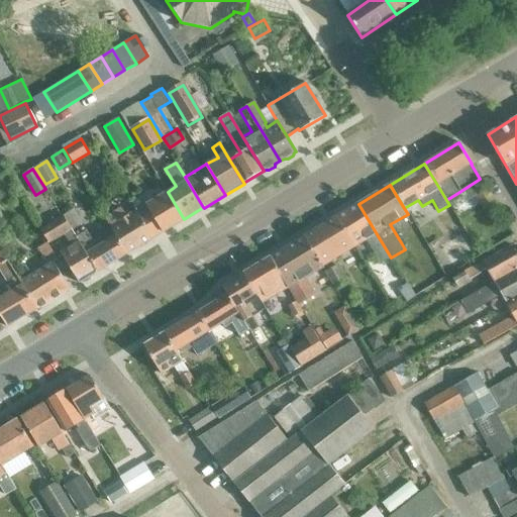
[(483,210),(495,203),(487,190),(475,197),(483,210)]
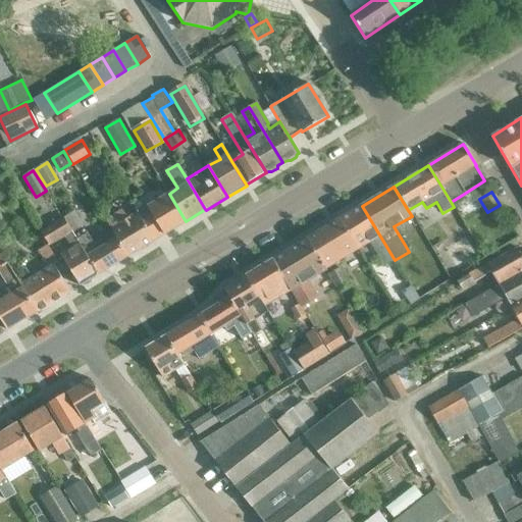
[(186,221),(169,194),(149,206),(146,202),(136,209),(138,213),(154,241),(186,221)]
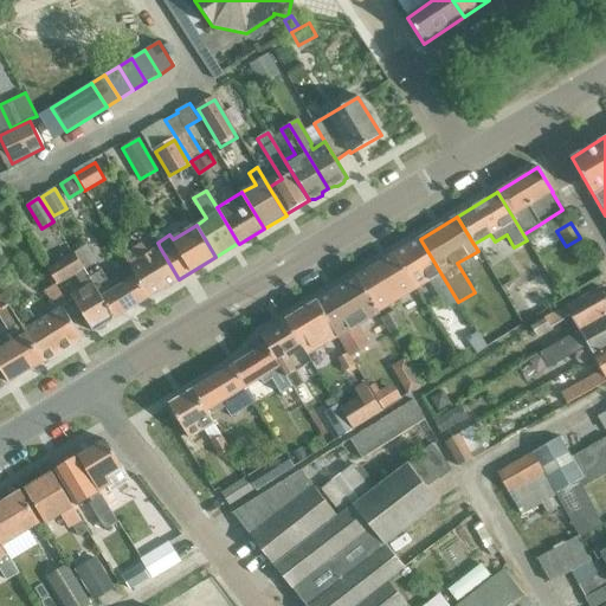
[(458,302),(420,239),(393,255),(414,289),(429,281),(445,309),(458,302)]
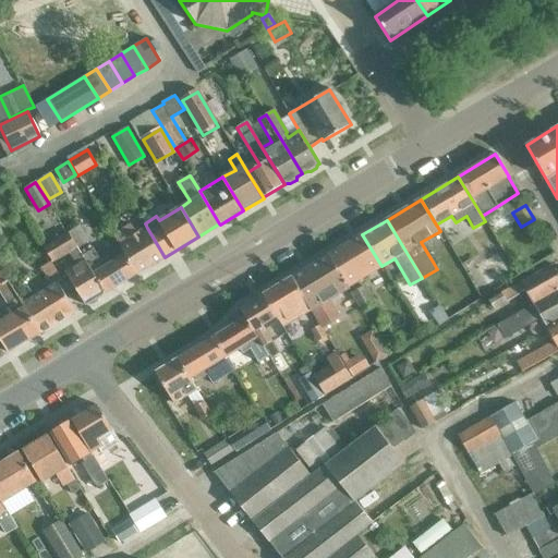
[(147,228),(135,234),(130,225),(113,234),(124,254),(136,275),(165,257),(147,228)]
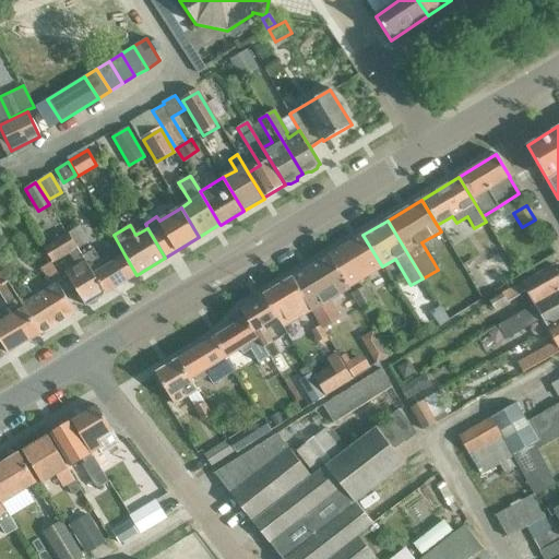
[(69,234),(78,248),(90,241),(80,226),(69,234)]
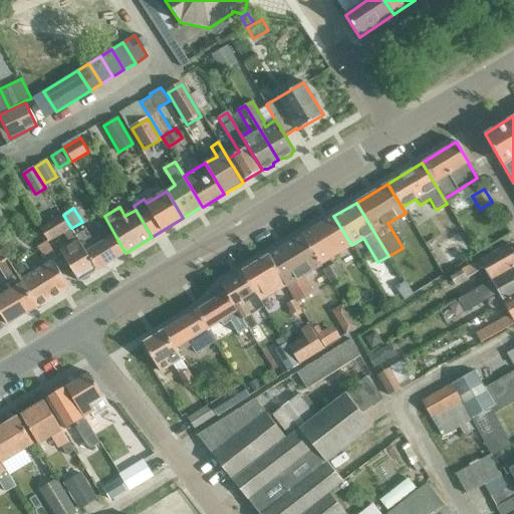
[(97,270),(75,235),(71,228),(63,215),(41,228),(48,240),(63,231),(71,244),(60,251),(78,281),(81,280),(85,280),(90,277),(92,273),(97,270)]
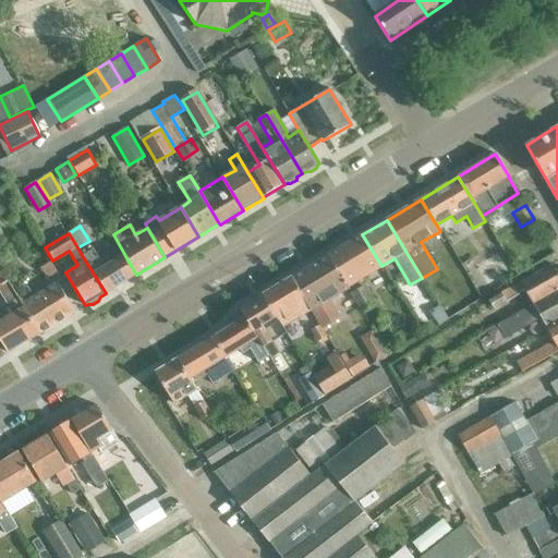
[(381,266),(362,234),(327,256),(347,288),(381,266)]
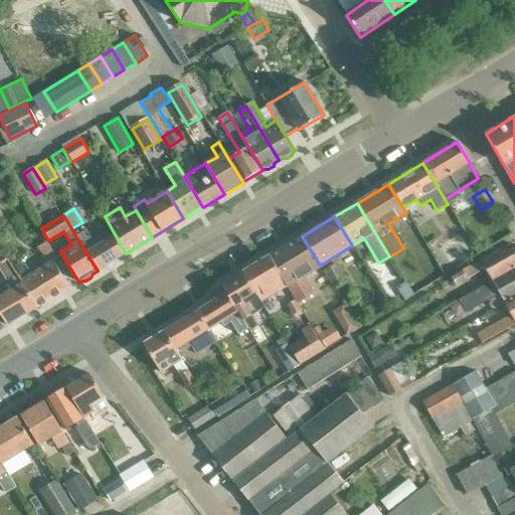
[(87,229),(75,235),(98,271),(126,253),(115,234),(104,241),(101,236),(94,241),(87,229)]
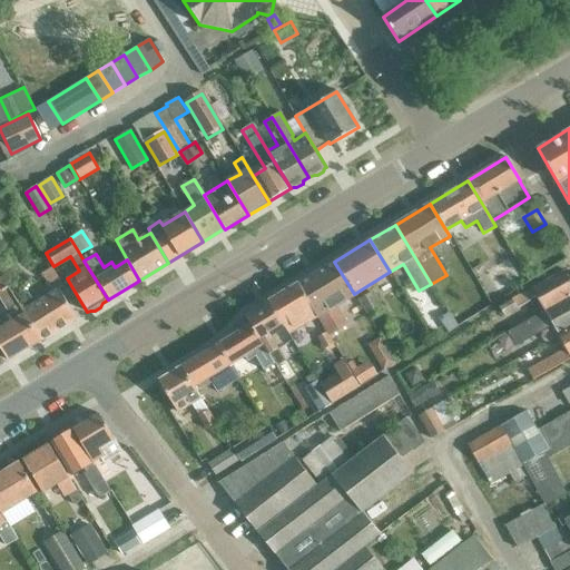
[(336,306),(354,295),(354,294),(334,262),(297,284),(317,316),(327,333),(330,337),(347,325),(336,306)]
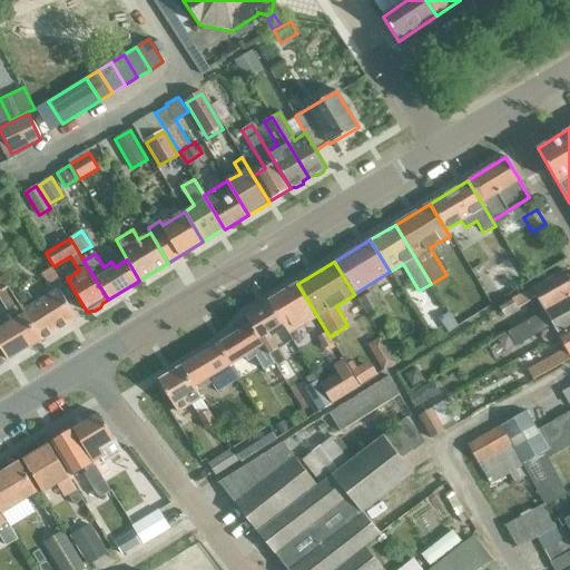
[(23,311),(41,340),(77,318),(59,288),(62,286),(51,268),(42,274),(53,293),(23,311)]
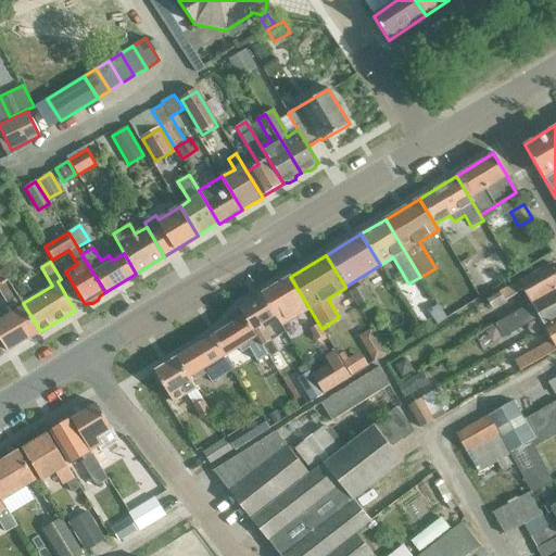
[(531,303),(555,289),(555,277),(548,264),(487,300),(491,308),(519,292),(517,289),(521,287),(531,303)]
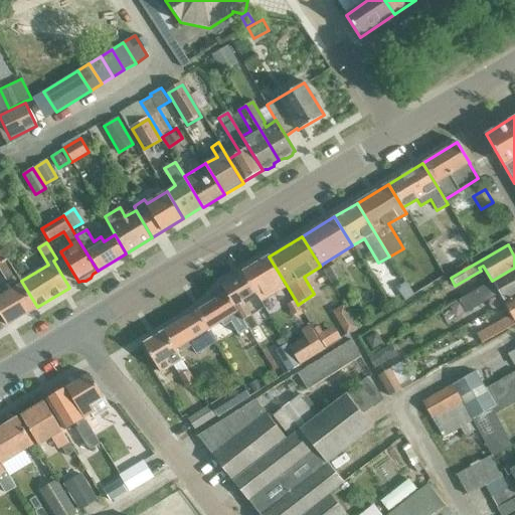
[(37,307),(21,281),(0,246),(0,266),(14,289),(0,297),(0,314),(7,325),(37,307)]
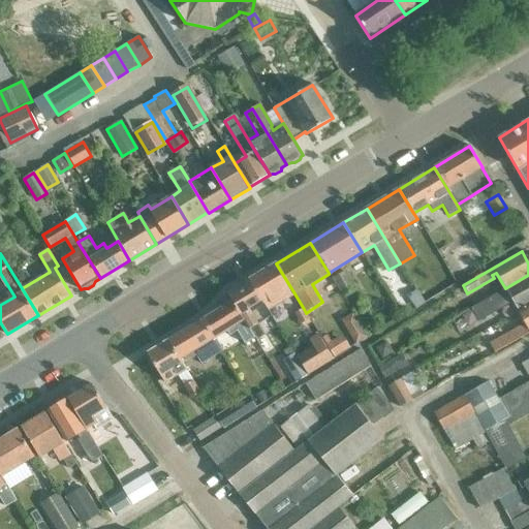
[(294,293),(276,263),(249,280),(268,310),(294,293)]
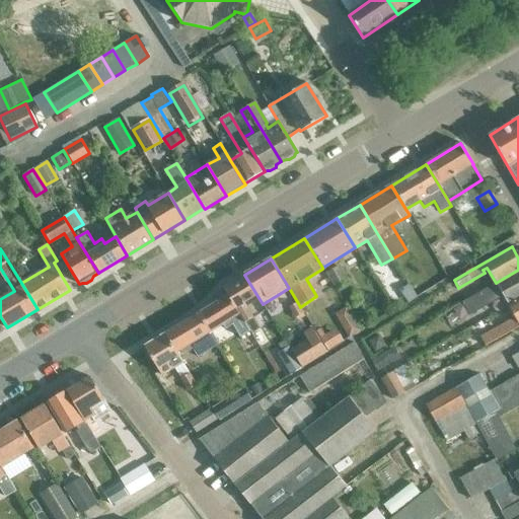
[(348,285),(337,266),(326,272),(338,291),(348,285)]
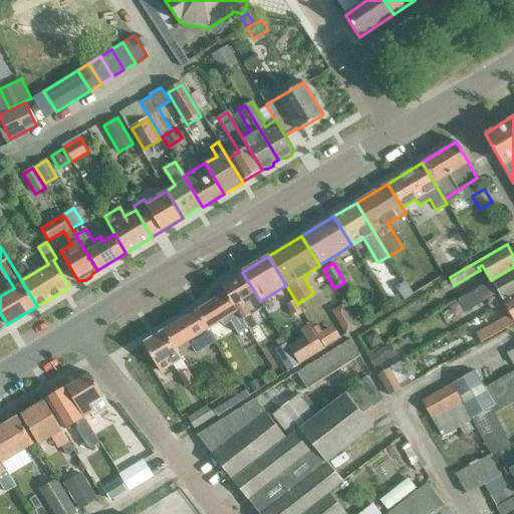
[(513,267),(491,280),(458,299),(466,312),(498,293),(503,301),(513,295),(513,267)]
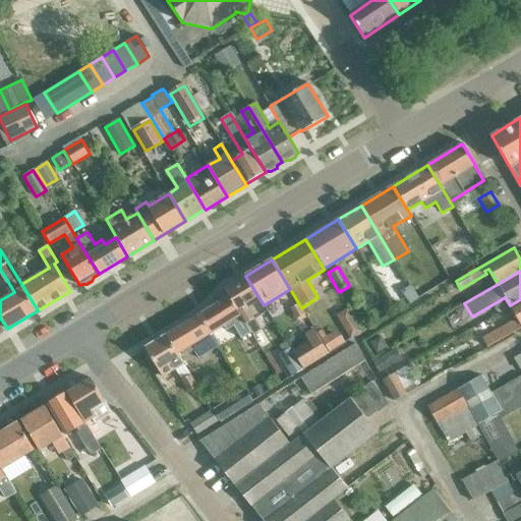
[(267,310),(264,305),(245,276),(223,289),(228,297),(249,332),(251,335),(259,330),(253,319),(267,310)]
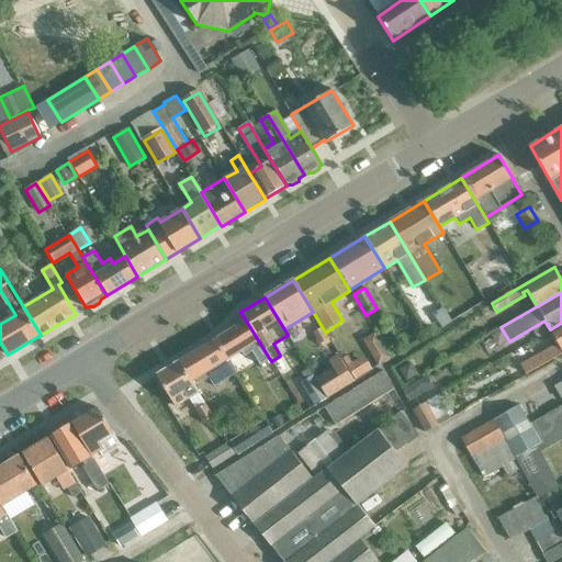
[(246,321),(215,339),(227,359),(240,351),(244,357),(251,351),(259,364),(269,358),(246,321)]
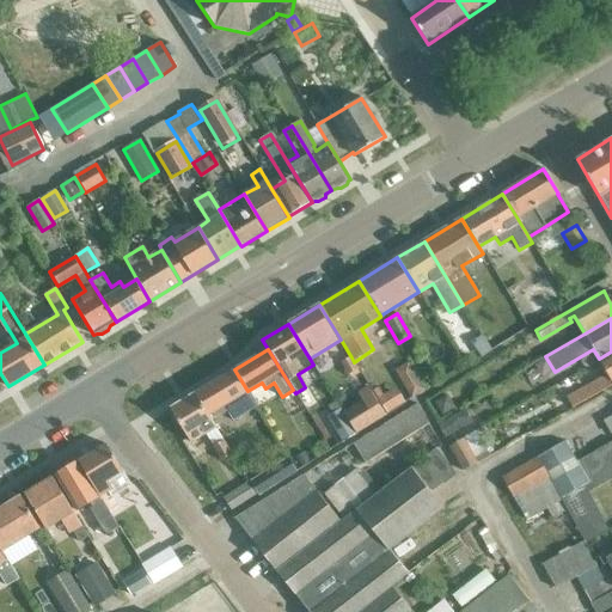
[(611,352),(599,359),(607,374),(568,397),(574,408),(611,385),(611,352)]
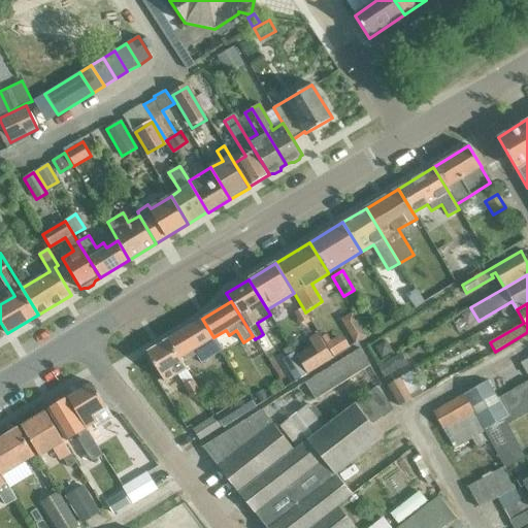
[(303,308),(294,314),(300,324),(309,318),(305,312),(303,308)]
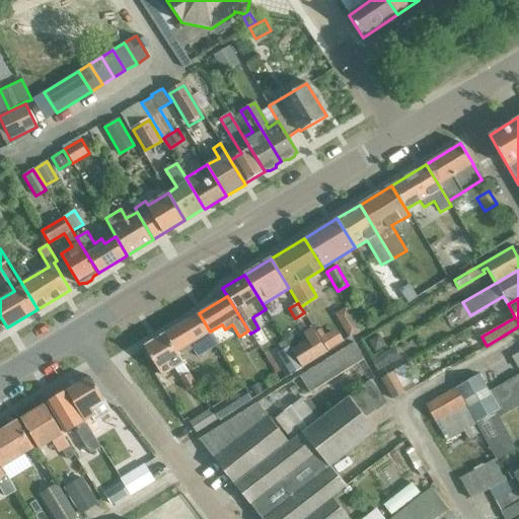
[(347,308),(335,314),(349,338),(361,331),(347,308)]
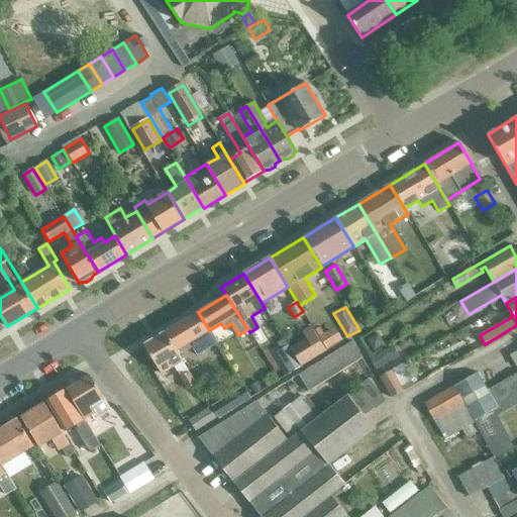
[(209,330),(198,312),(165,332),(178,354),(191,347),(197,356),(217,344),(209,330)]
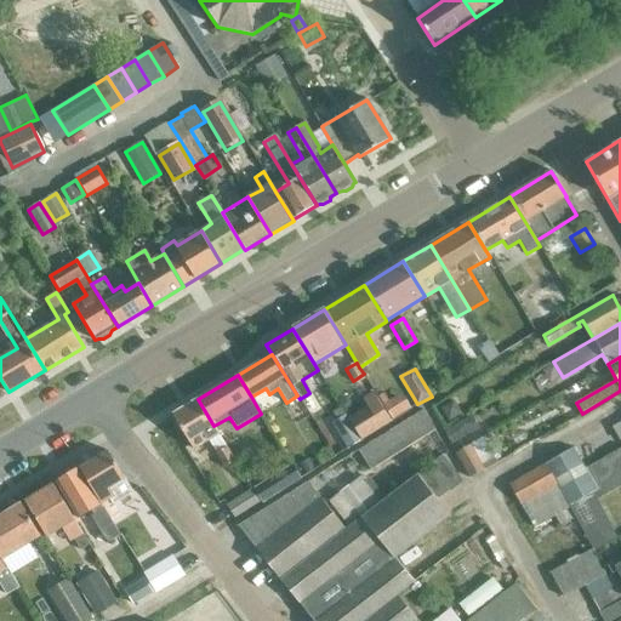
[(366,408),(348,419),(362,442),(389,423),(372,393),(362,399),(366,408)]
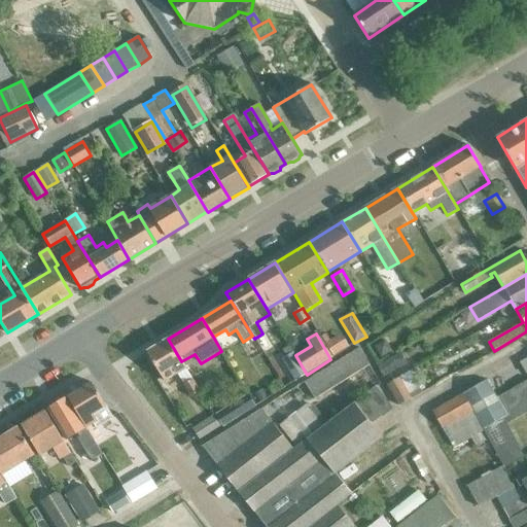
[(191,379),(181,361),(168,339),(146,352),(164,381),(177,374),(183,384),(191,379)]
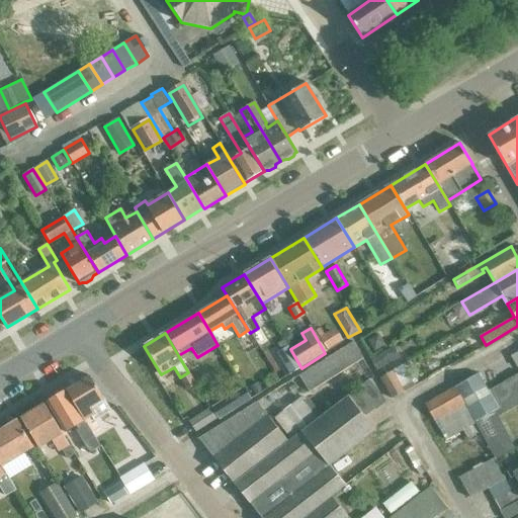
[(379,333),(366,340),(373,351),(385,343),(379,333)]
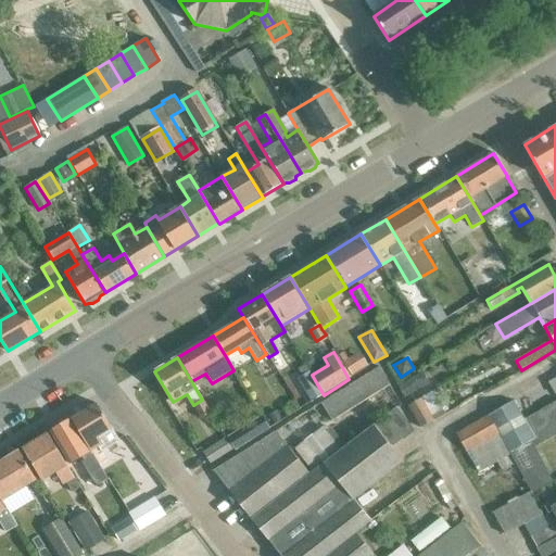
[(331,421),(389,386),(378,367),(320,403),(331,421)]
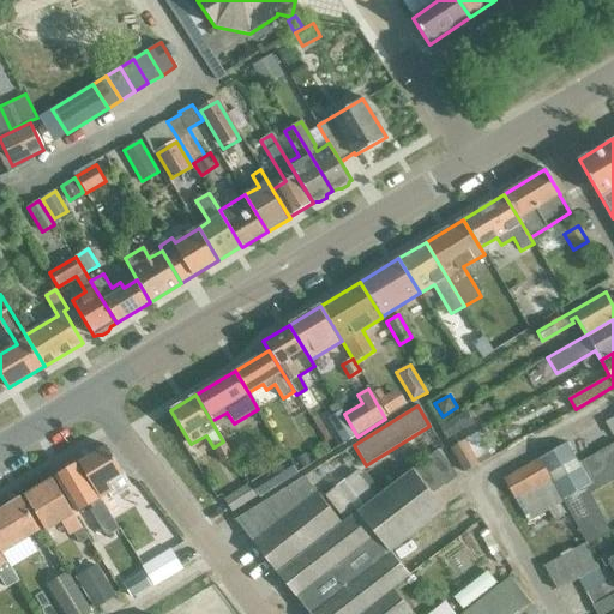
[(342,409),(327,417),(343,445),(357,437),(344,414),(342,409)]
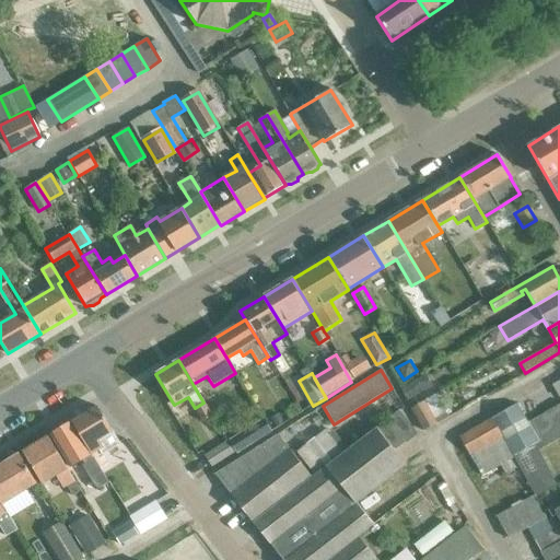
[(424,375),(408,385),(415,397),(432,388),(424,375)]
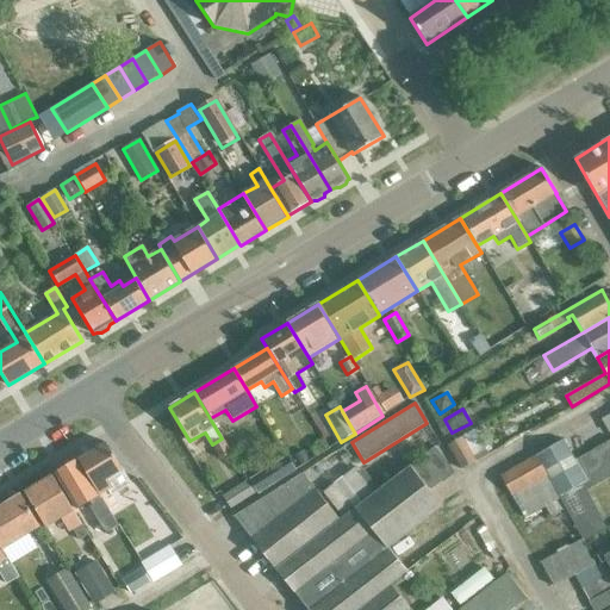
[(474,462),(487,455),(474,430),(461,437),(474,462)]
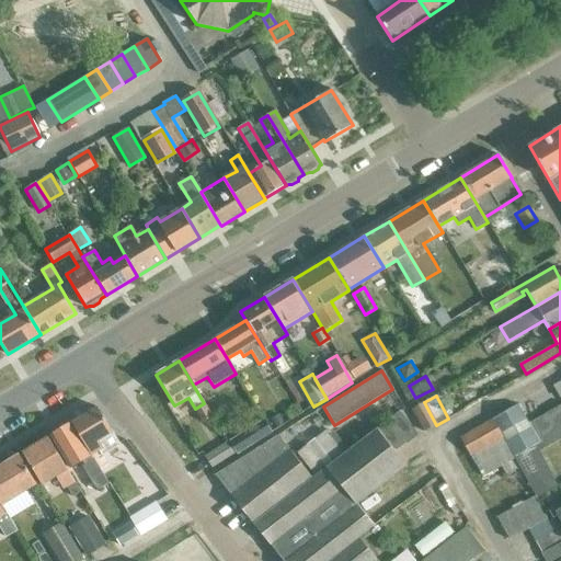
[(436,425),(424,402),(411,409),(424,432),(436,425)]
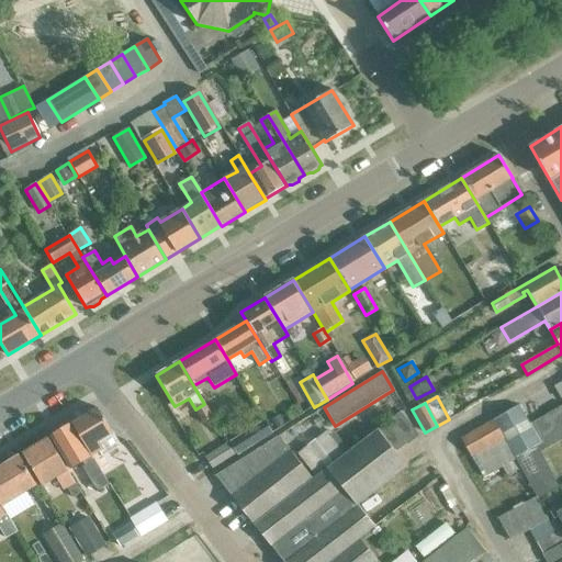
[(203,422),(212,416),(204,404),(195,409),(203,422)]
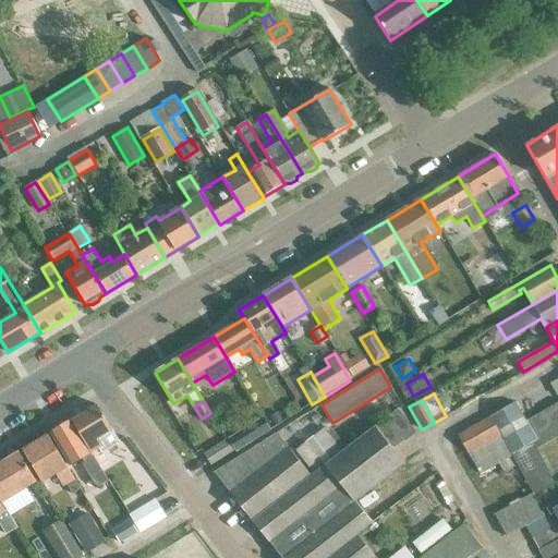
[(489,416),(499,435),(511,455),(536,441),(525,421),(514,401),(489,416)]
